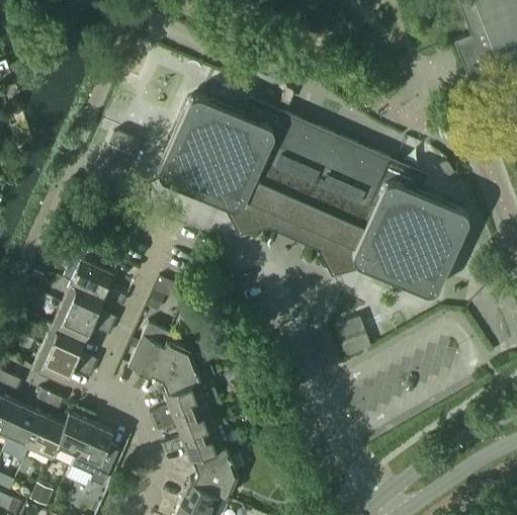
[(516,0),(457,0),(471,34),(455,41),(477,97),(516,81),(516,0)]
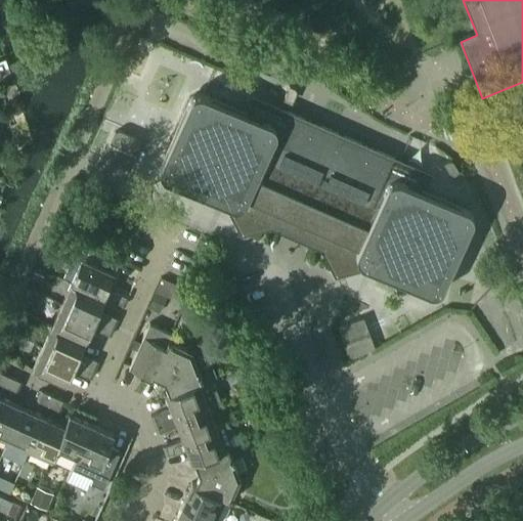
[(286,100),(294,103),(297,96),(297,95),(297,94),(297,93),(297,92),(296,91),(291,89),(286,100)]
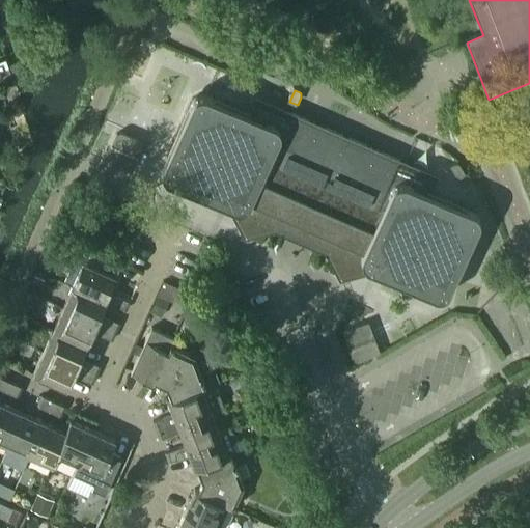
[(163,171),(162,173),(163,174),(163,176),(163,177),(164,179),(165,181),(166,182),(168,183),(169,184),(170,184),(227,207),(244,240),(245,242),(250,241),(275,233),(285,239),(315,251),(327,256),(339,279),(340,283),(342,283),(375,274),(436,300),(438,301),(440,301),(442,301),(444,300),(446,299),(447,298),(449,297),(450,295),(480,227),(480,225),(480,224),(480,222),(480,221),(480,219),(479,218),(478,216),(477,215),(476,214),(475,214),(474,214),(428,193),(441,178),(294,114),(282,109),(257,98),(255,96),(252,115),(207,95),(206,95),(204,94),(202,94),(200,94),(199,95),(197,95),(195,98),(194,99),(193,100),(192,102),(163,169),(163,170),(163,171)]
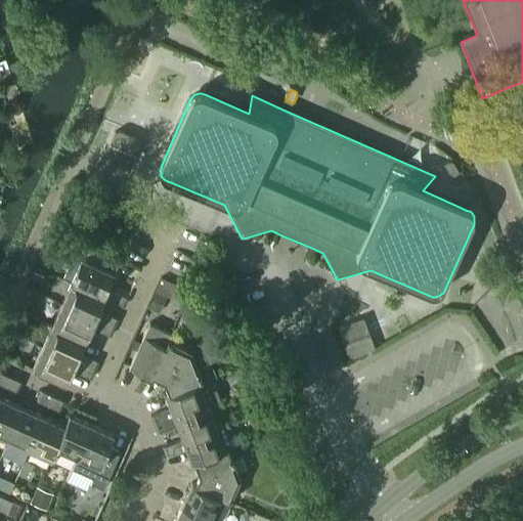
[(126,171),(138,141),(122,134),(121,133),(120,133),(119,133),(118,134),(117,134),(116,135),(115,135),(115,136),(106,156),(105,157),(105,158),(105,159),(106,160),(106,161),(107,162),(107,163),(109,164),(126,171)]
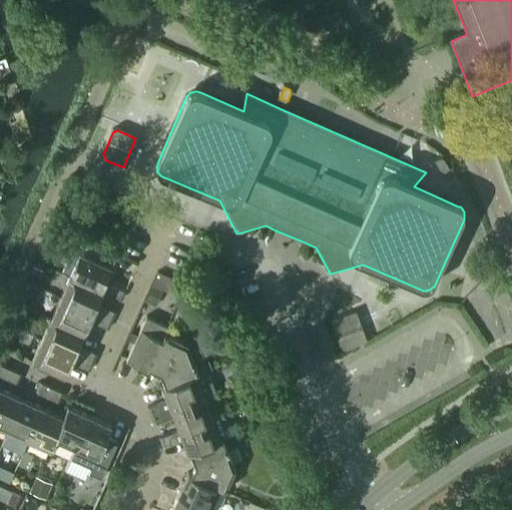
[(440,160),(439,160),(435,163),(441,173),(449,168),(445,161),(444,161),(444,160),(443,160),(442,160),(441,160),(440,160)]
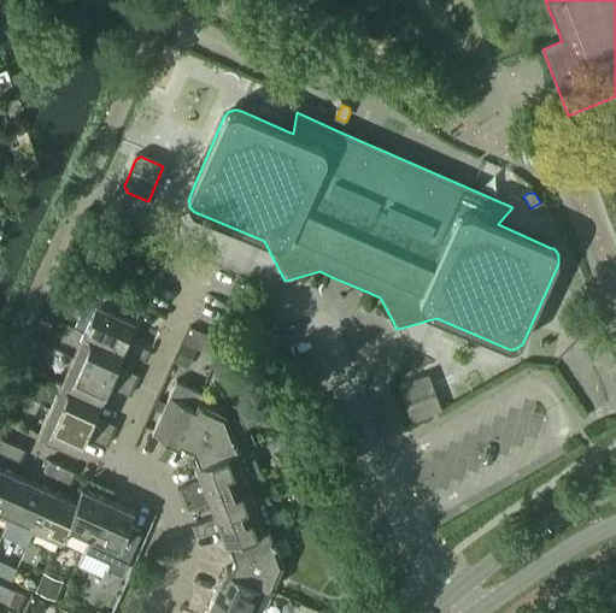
[(84,335),(123,353),(135,326),(97,310),(84,335)]
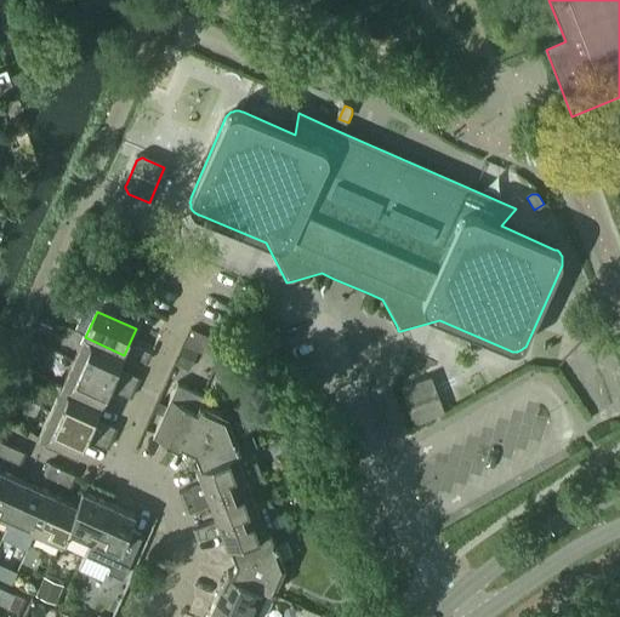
[(74,363),(113,380),(124,355),(85,337),(74,363)]
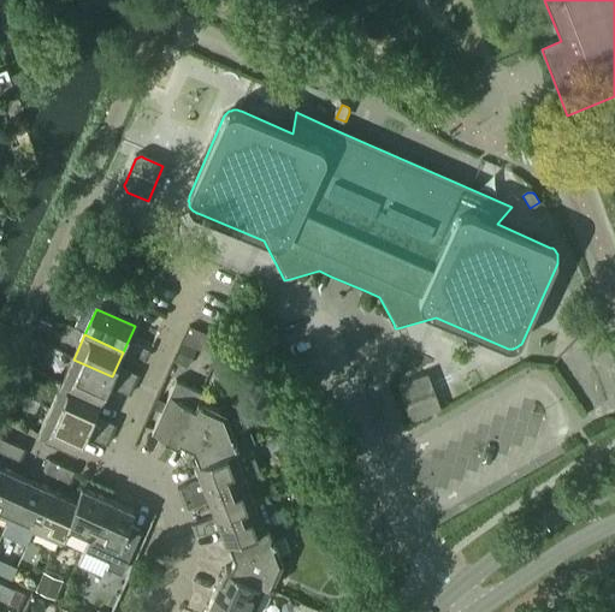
[(152,352),(135,346),(131,356),(147,363),(152,352)]
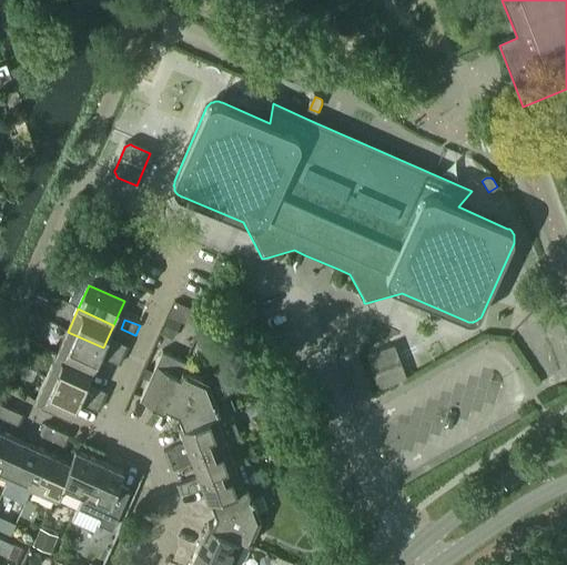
[(92,371),(103,347),(68,332),(57,355),(92,371)]
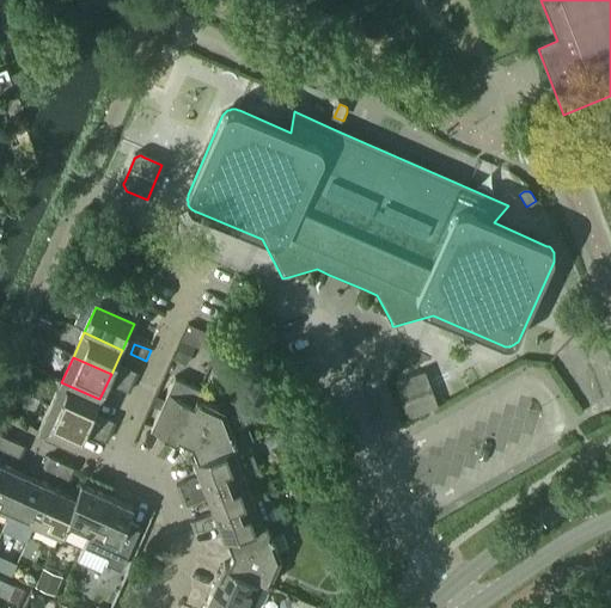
[(123,368),(118,378),(135,386),(139,375),(123,368)]
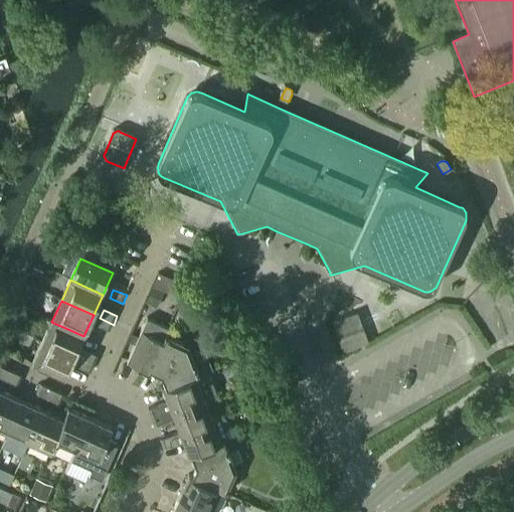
[(349,352),(366,345),(355,316),(354,316),(338,322),(337,323),(336,323),(335,324),(335,325),(334,326),(334,328),(334,329),(334,330),(342,349),(343,350),(343,351),(344,352),(345,352),(346,352),(347,352),(348,352),(349,352)]
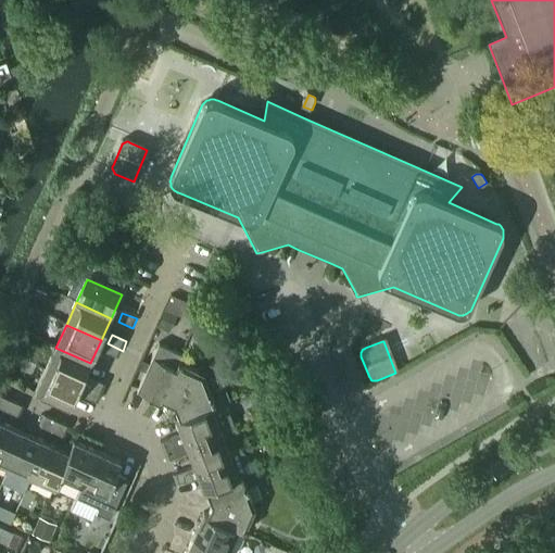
[(118,360),(123,351),(108,343),(104,353),(118,360)]
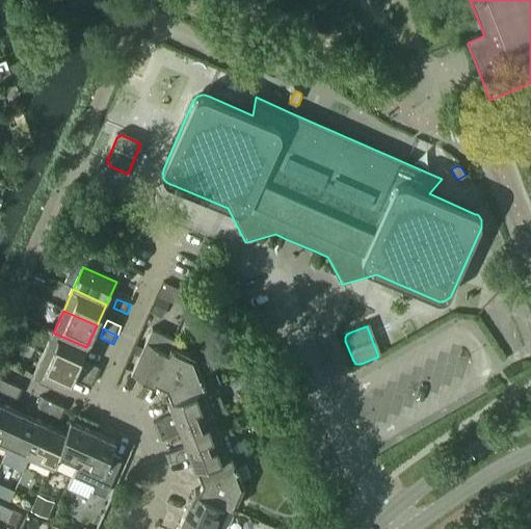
[(143,350),(132,376),(154,387),(155,387),(156,385),(156,384),(171,348),(170,348),(174,341),(152,331),(147,344),(143,350)]
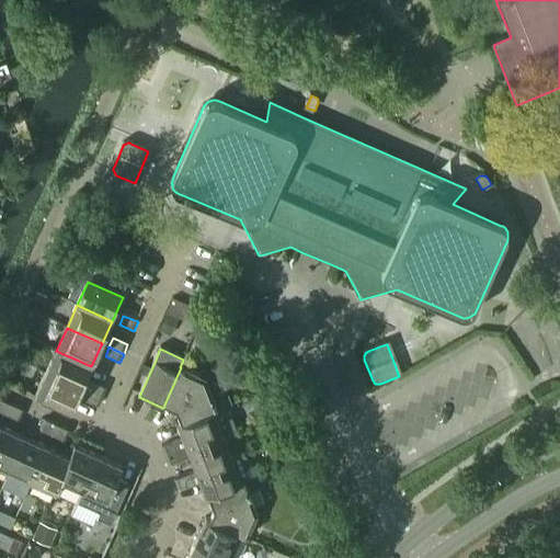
[(91,366),(56,351),(46,374),(81,389),(91,366)]
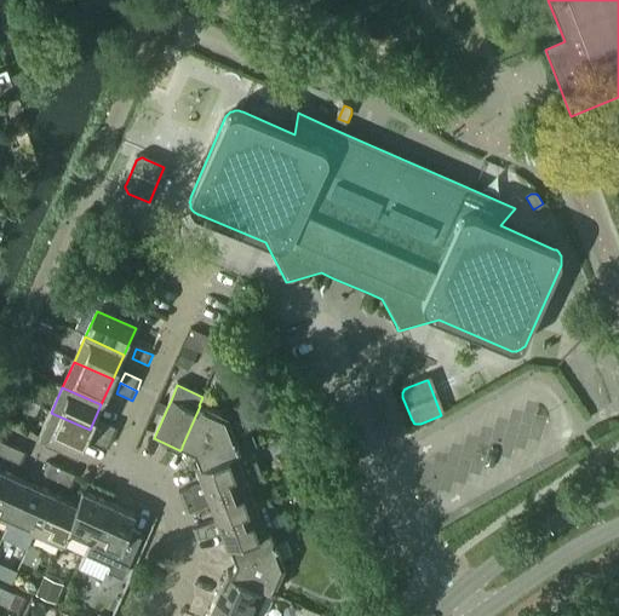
[(200,406),(182,447),(182,448),(195,453),(200,468),(201,468),(241,454),(244,453),(257,448),(246,419),(230,425),(229,421),(224,422),(222,415),(200,406)]
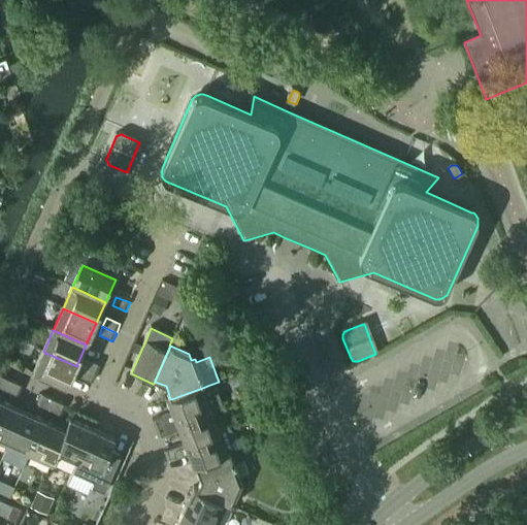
[(66,389),(76,366),(43,352),(33,373),(66,389)]
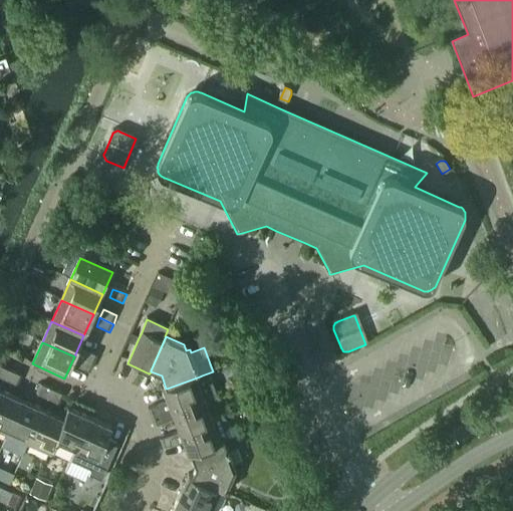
[(84,351),(81,359),(94,365),(98,357),(84,351)]
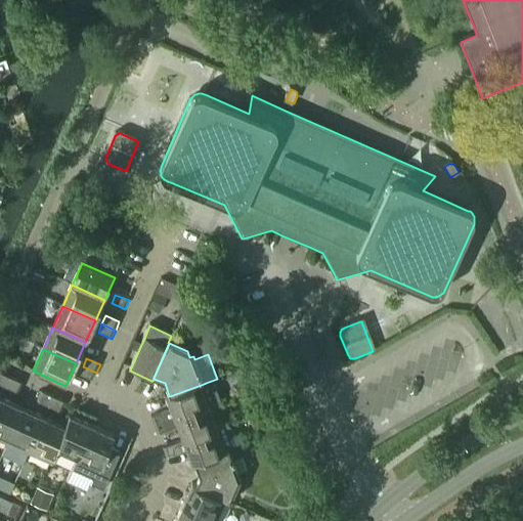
[(92,381),(96,373),(83,366),(79,375),(92,381)]
